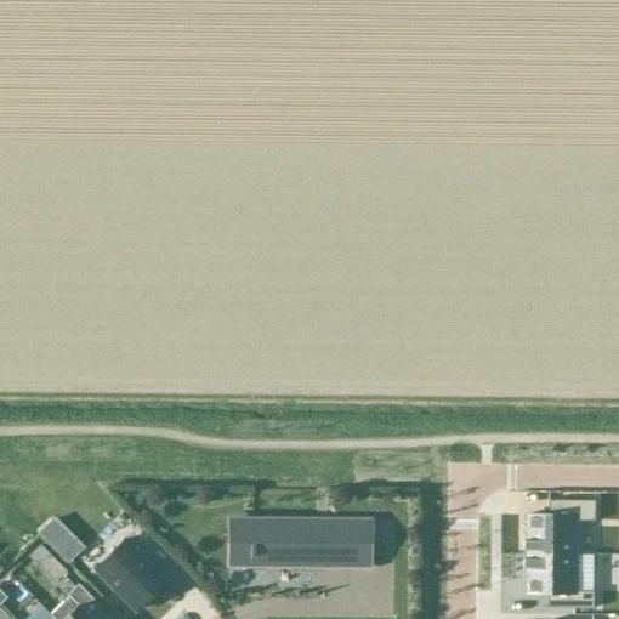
[(524,539),(524,547),(526,547),(526,552),(578,554),(578,520),(595,520),(595,499),(550,499),(549,514),(527,514),(526,539),(524,539)]
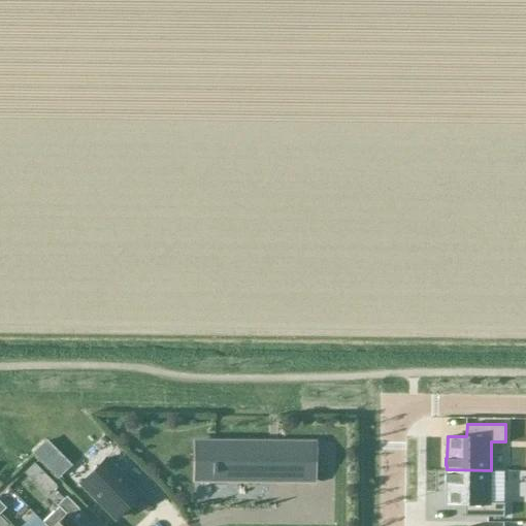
[(205,440),(205,456),(215,456),(215,480),(271,481),(271,480),(314,480),(315,441),(272,441),(272,440),(205,440)]
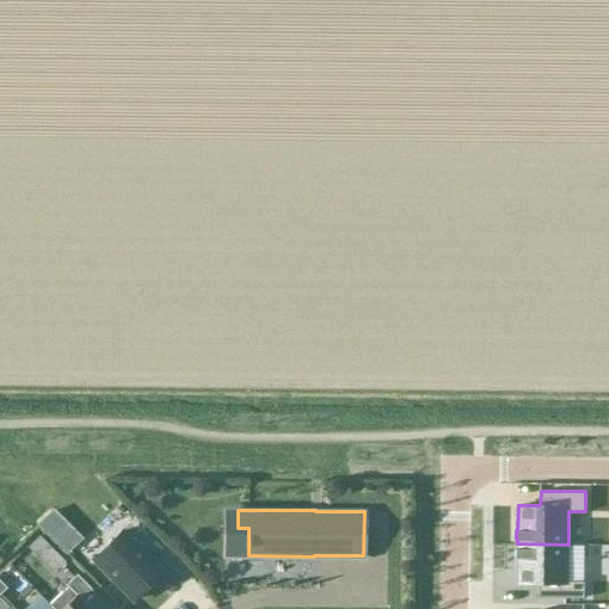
[(165,570),(124,529),(94,559),(135,600),(165,570)]
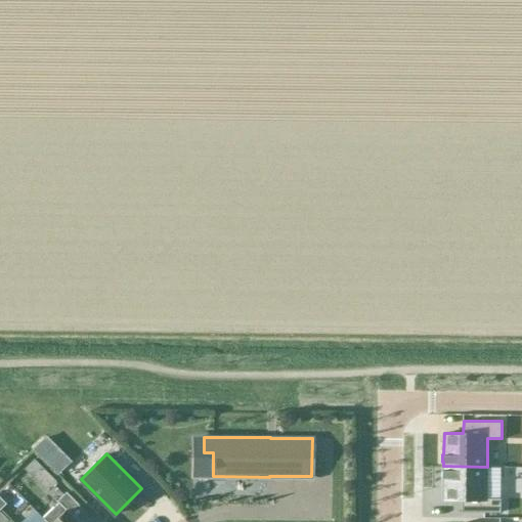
[(442,470),(442,477),(443,477),(443,498),(463,498),(463,512),(501,512),(502,497),(487,497),(487,467),(443,466),(443,470),(442,470)]
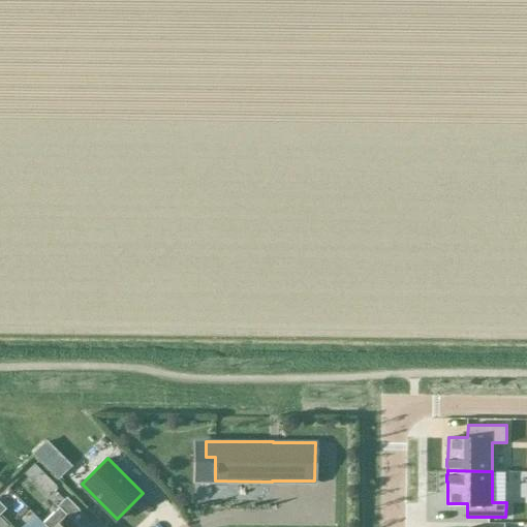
[(60,507),(44,522),(45,524),(49,526),(81,526),(76,522),(86,514),(68,496),(58,505),(60,507)]
